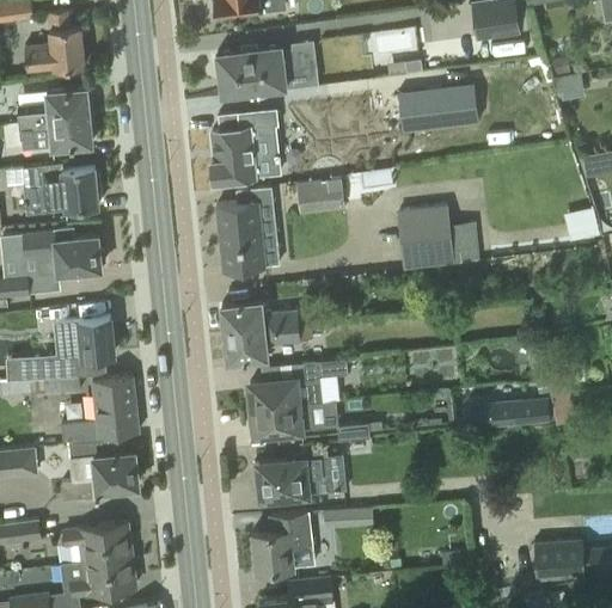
[(213,0),(215,16),(262,10),(259,0),(213,0)]
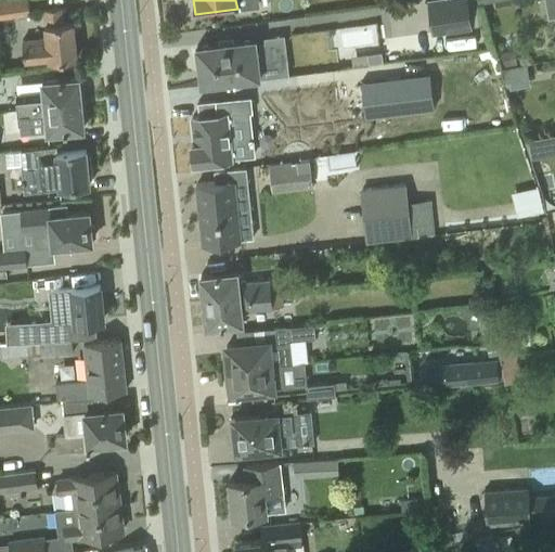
[(472,29),(467,0),(434,0),(426,1),(431,36),(472,29)]
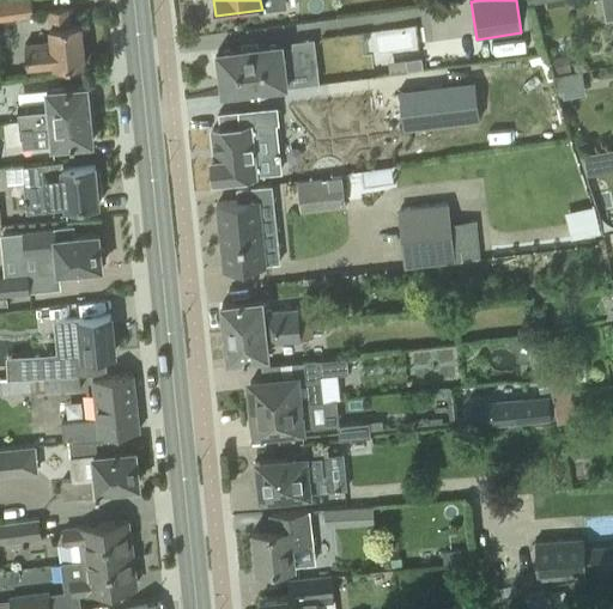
[(612,0),(601,0),(606,23),(612,22),(612,0)]
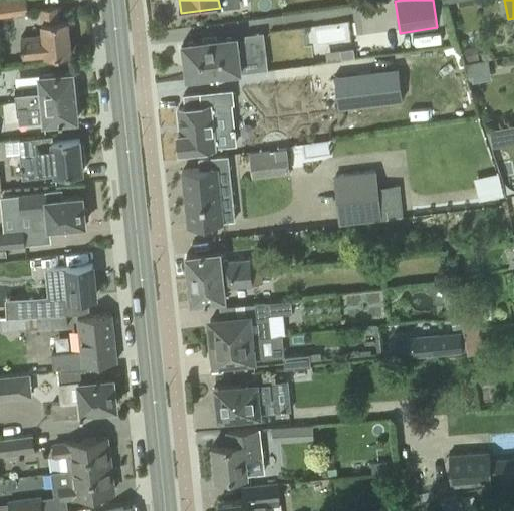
[(1,4),(0,4),(0,19),(3,18),(28,15),(26,1),(1,4)]
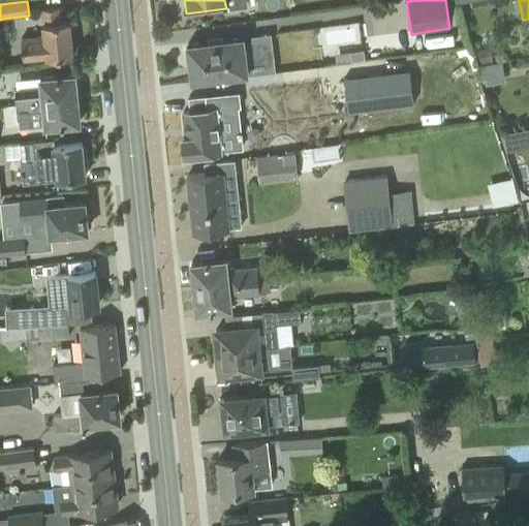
[(59,10),(41,12),(44,38),(21,40),(24,62),(52,59),(53,60),(72,58),(69,24),(61,25),(59,10)]
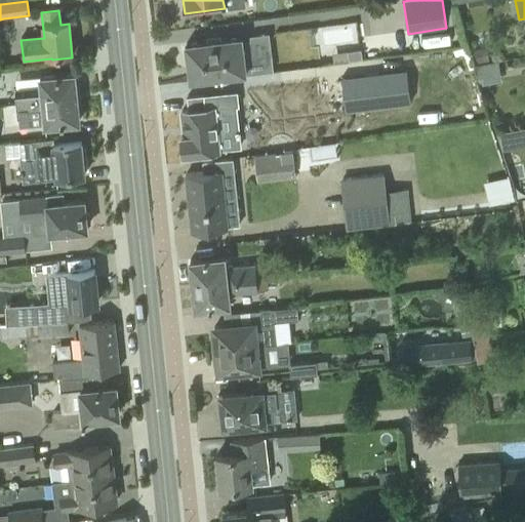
[(187,51),(184,51),(185,66),(188,65),(190,82),(193,81),(209,79),(210,81),(241,77),(241,75),(243,74),(243,75),(245,75),(243,62),(252,61),(250,43),(241,44),(240,39),(238,39),(238,40),(188,46),(186,46),(187,51)]
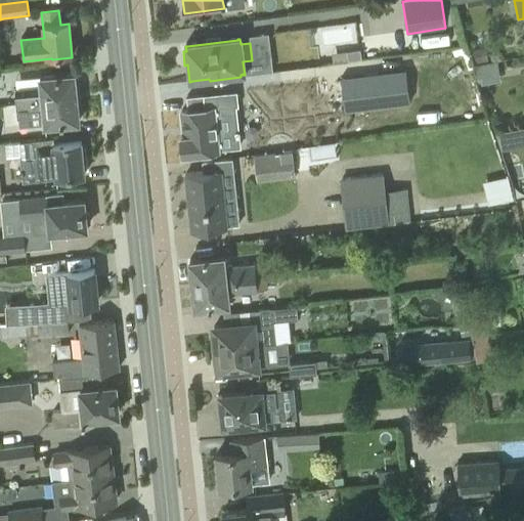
[(360,53),(347,55),(348,62),(361,61),(360,53)]
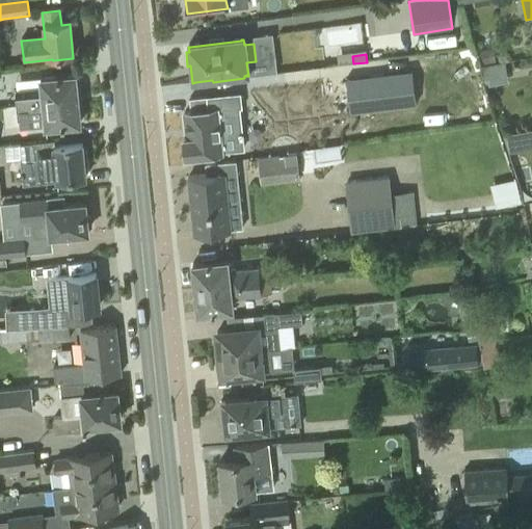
[(411,73),(346,81),(350,115),(416,107),(411,73)]
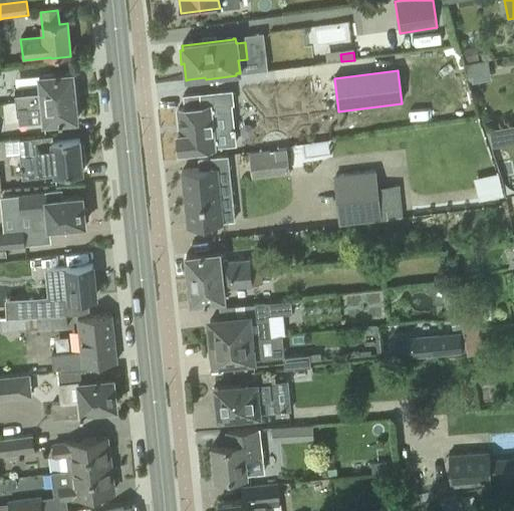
[(75,98),(72,74),(39,77),(40,87),(15,90),(16,104),(75,98)]
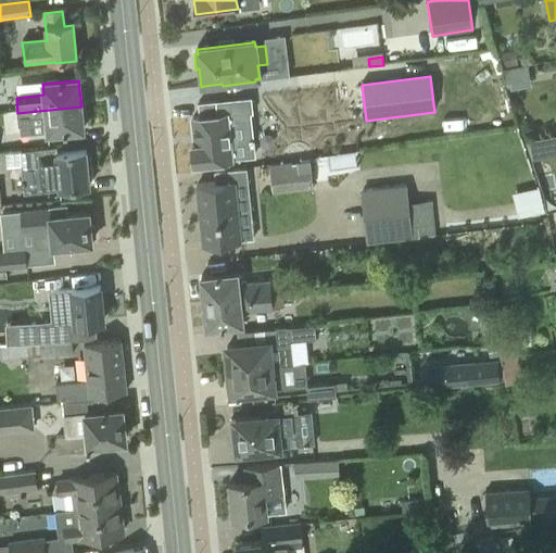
[(255,114),(253,99),(198,105),(199,120),(192,120),(196,147),(192,147),(194,165),(232,161),(227,117),(255,114)]
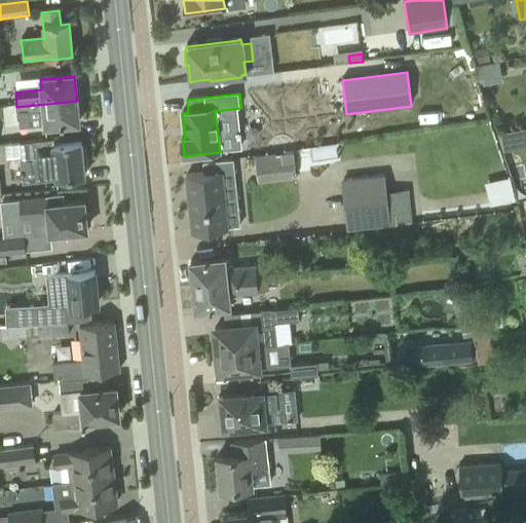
[(79,124),(77,101),(16,107),(19,121),(44,118),(45,128),(79,124)]
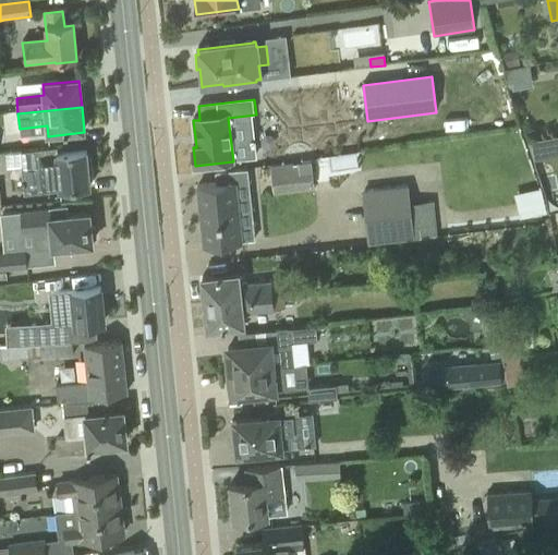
[(553,139),(528,144),(534,163),(557,159),(553,139)]
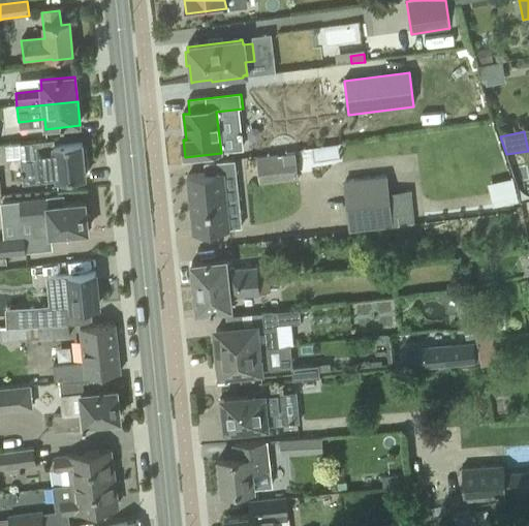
[(82,148),(82,146),(54,149),(53,143),(20,146),(21,159),(38,157),(40,183),(57,181),(57,182),(85,180),(83,160),(87,159),(86,149),(82,148)]
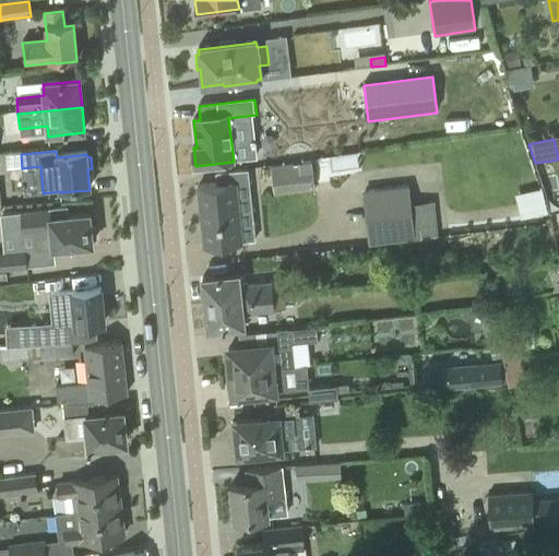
[(317,163),(321,186),(345,181),(341,158),(317,163)]
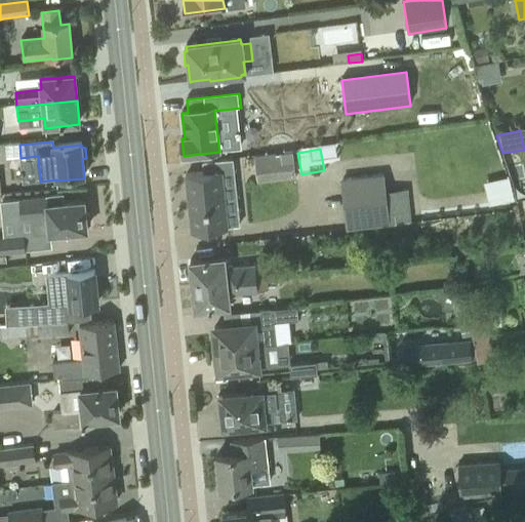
[(295,178),(291,154),(254,160),(257,184),(295,178)]
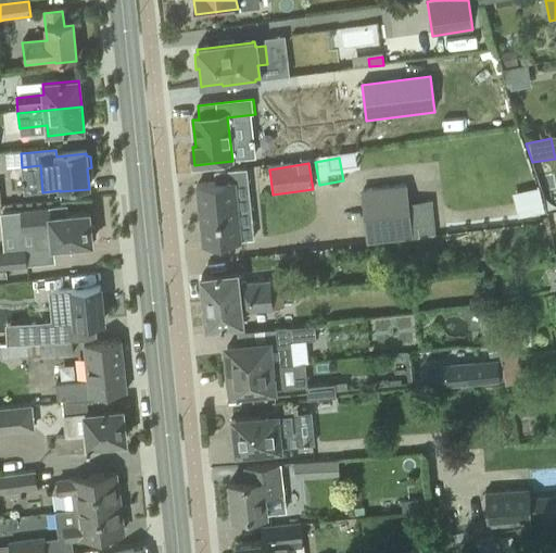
[(215,186),(197,188),(203,248),(241,244),(240,242),(253,241),(248,185),(247,171),(226,173),(214,174),(215,186)]
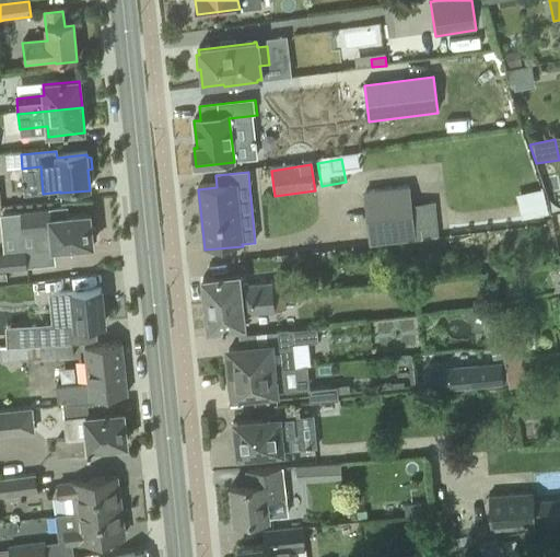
[(409,189),(363,194),(370,247),(416,242),(409,189)]
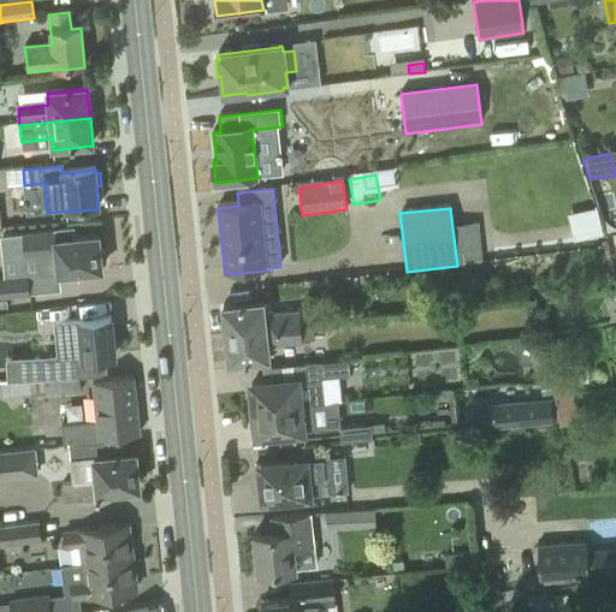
[(49,233),(22,236),(24,259),(36,257),(39,278),(59,275),(78,273),(102,271),(101,266),(105,266),(104,253),(100,254),(100,248),(99,237),(94,238),(75,239),(73,231),(49,233)]
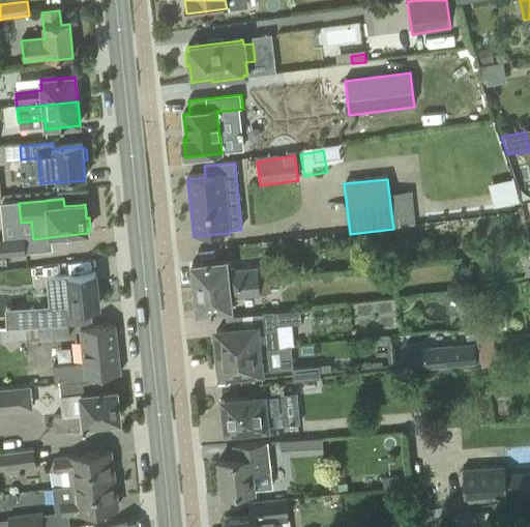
[(23,240),(0,242),(0,258),(25,256),(23,240)]
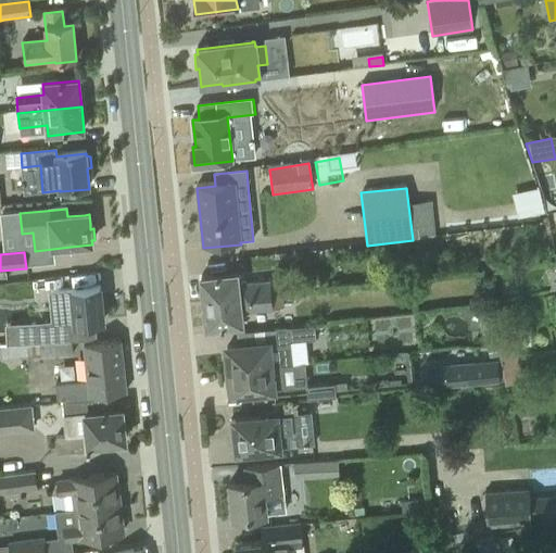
[(282,297),(281,283),(238,286),(237,275),(201,279),(204,304),(282,297)]
